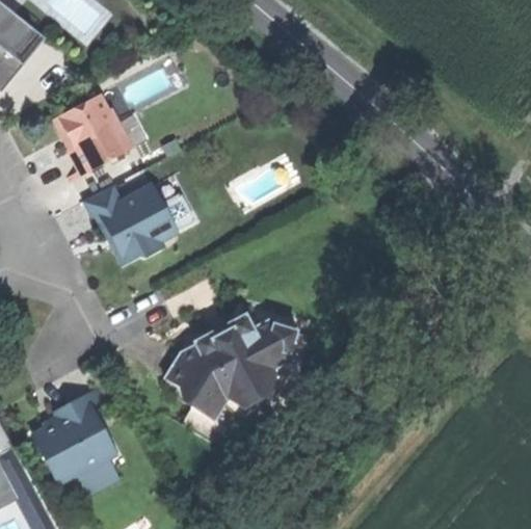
[(0,0),(0,90),(1,91),(40,43),(16,24),(21,18),(0,2),(0,0)]
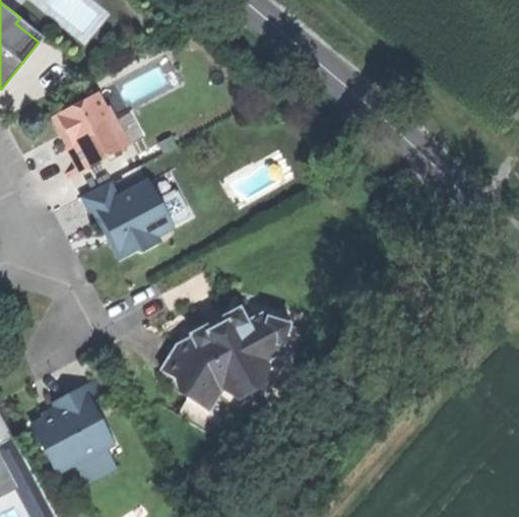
[(95,92),(51,116),(60,133),(65,130),(69,136),(73,143),(67,147),(77,167),(80,171),(128,145),(127,143),(114,119),(108,106),(104,108),(95,92)]
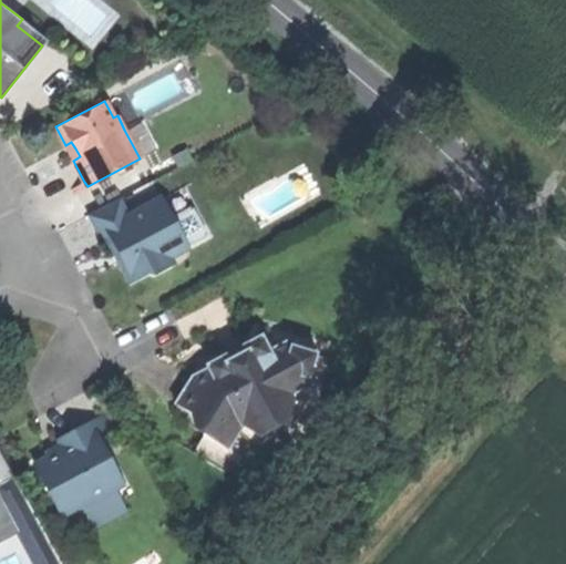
[(143,120),(124,130),(139,156),(157,146),(143,120)]
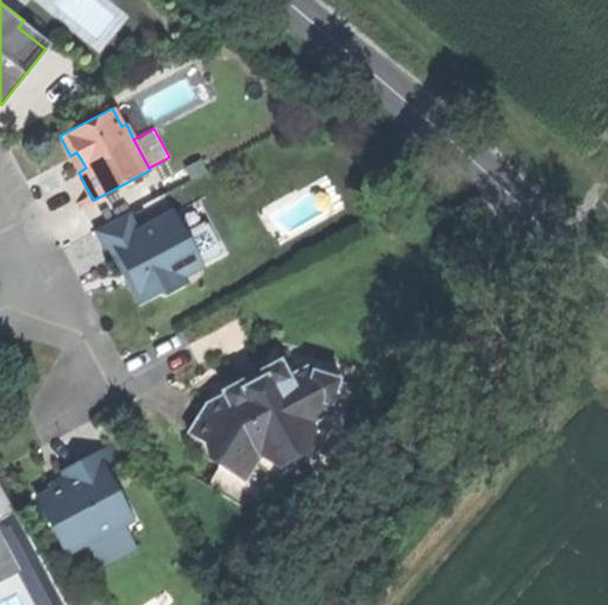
[(185,166),(190,178),(207,169),(201,158),(185,166)]
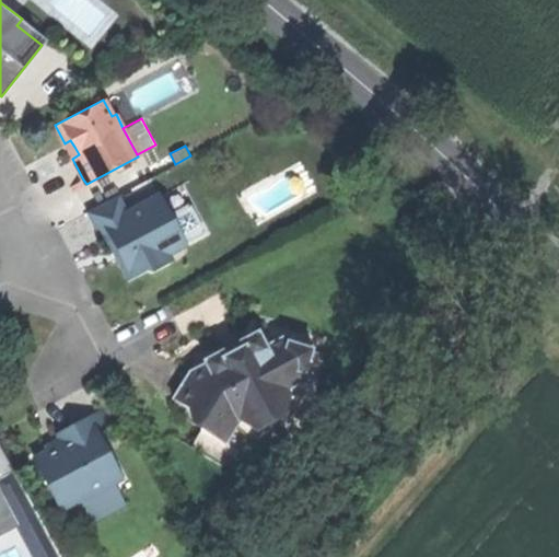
[(74,190),(86,184),(83,180),(72,185),(74,190)]
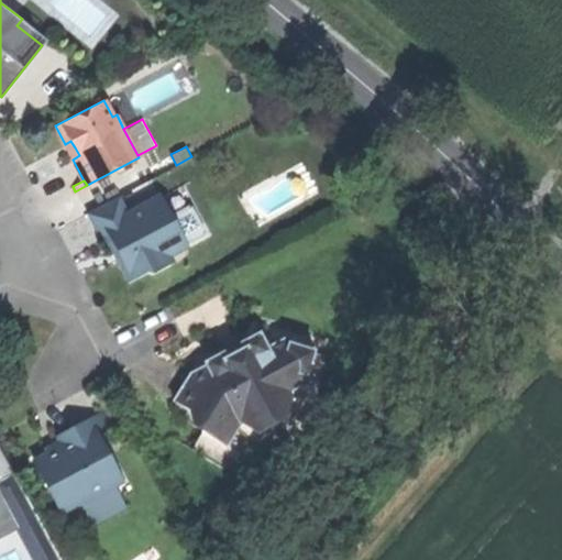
[(119,197),(87,213),(100,240),(109,235),(112,243),(117,251),(121,248),(125,255),(118,259),(129,280),(150,268),(152,273),(172,263),(168,254),(187,245),(162,195),(128,212),(119,197)]
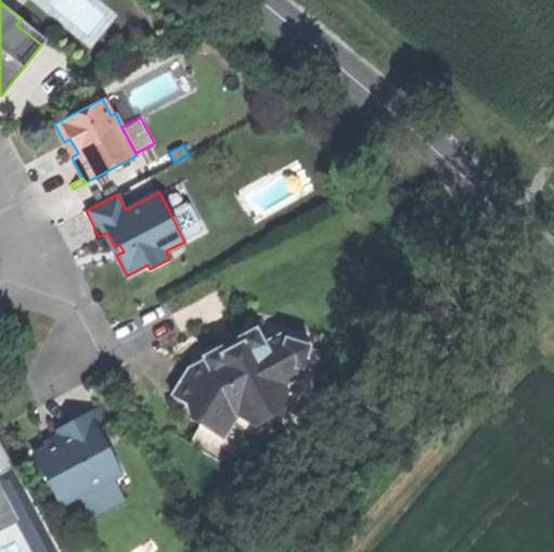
[(180,382),(174,393),(207,414),(201,424),(223,438),(237,415),(249,424),(263,401),(288,388),(286,385),(309,373),(303,371),(309,347),(290,342),(286,335),(265,345),(259,333),(254,331),(242,335),(241,341),(245,348),(226,357),(222,351),(218,348),(210,351),(205,357),(207,362),(202,361),(196,362),(189,367),(180,382)]
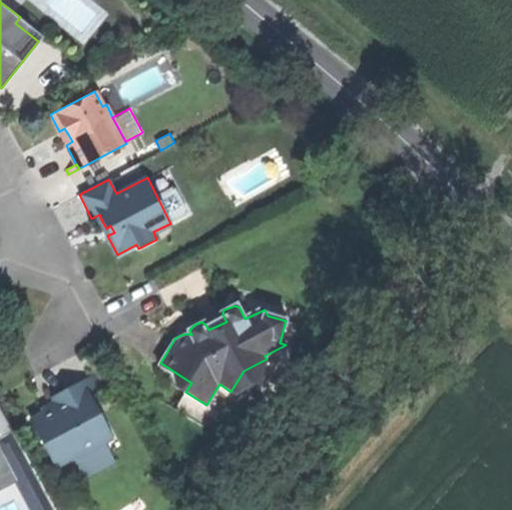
[(301,325),(286,321),(280,343),(286,345),(265,356),(267,359),(243,371),(230,392),(219,384),(206,405),(185,392),(172,410),(202,428),(221,419),(228,407),(242,403),(248,405),(264,377),(277,370),(278,366),(291,360),(301,325)]
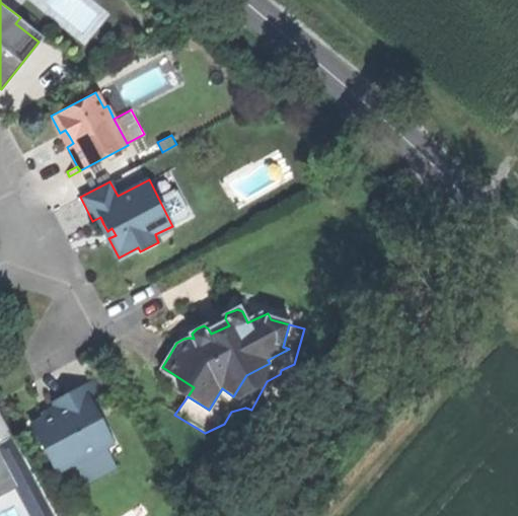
[(58,410),(31,424),(57,472),(115,442),(92,400),(101,396),(93,380),(70,391),(54,400),(58,410)]
